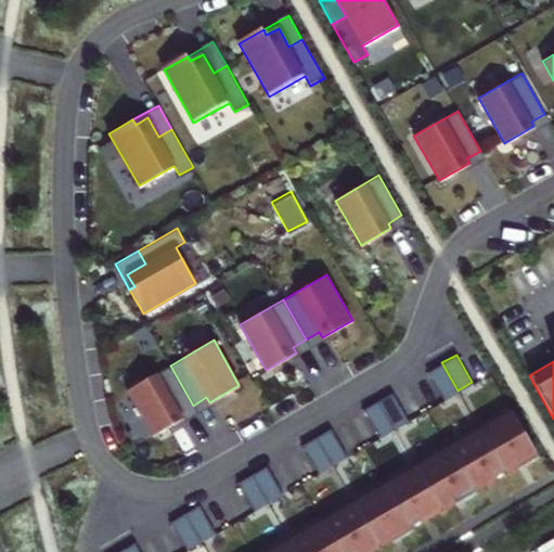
[(458,390),(441,362),(427,371),(443,398),(458,390)]
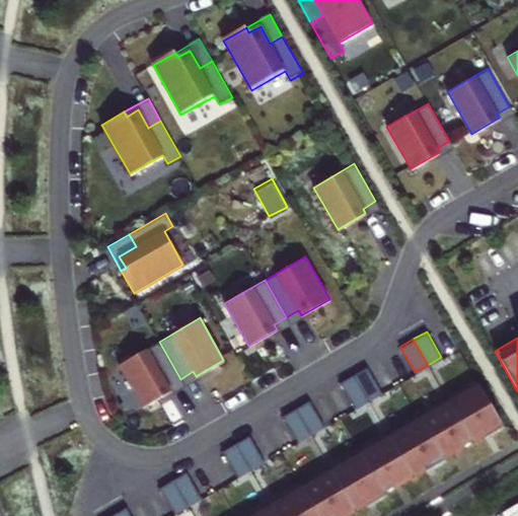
[(180,379),(159,342),(119,365),(143,407),(170,390),(168,385),(180,379)]
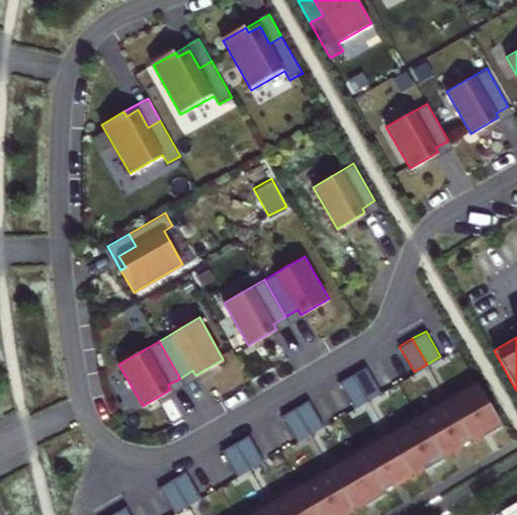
[(380,392),(365,365),(352,373),(367,399),(380,392)]
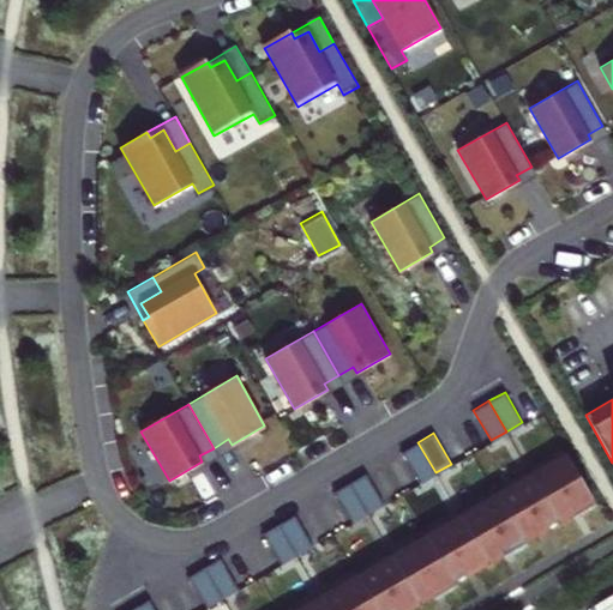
[(436,472),(418,442),(402,451),(420,482),(436,472)]
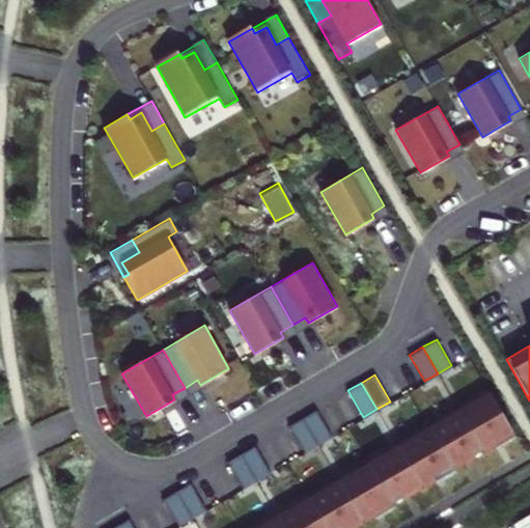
[(514,436),(491,395),(461,412),(483,451),(494,445),(495,447),(514,436)]
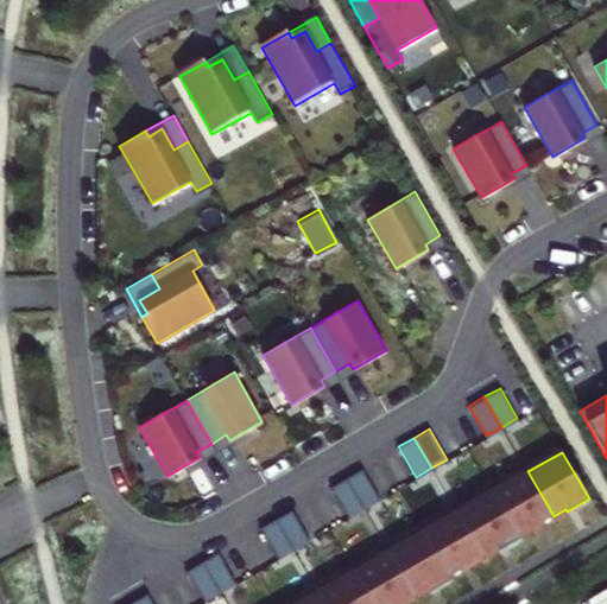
[(379,498),(361,468),(346,477),(364,507),(379,498)]
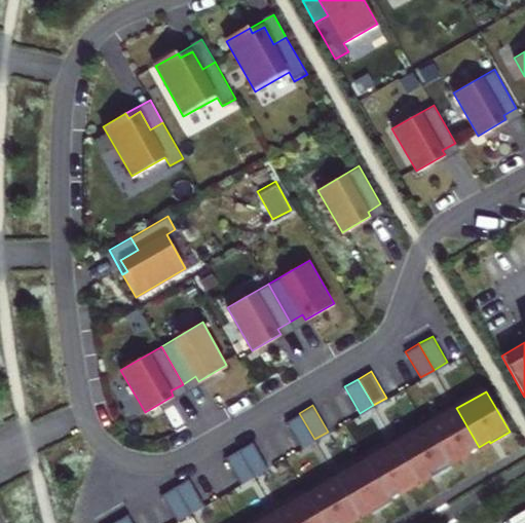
[(479,447),(456,408),(427,425),(450,463),(479,447)]
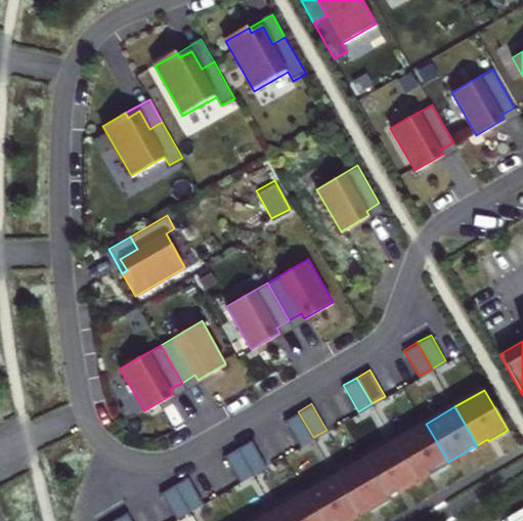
[(313,437),(298,411),(285,419),(300,445),(313,437)]
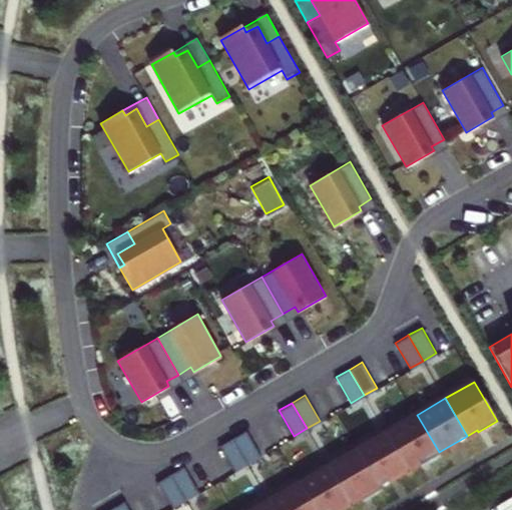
[(439,452),(417,415),(386,433),(408,470),(419,463),(421,466),(440,454),(439,452)]
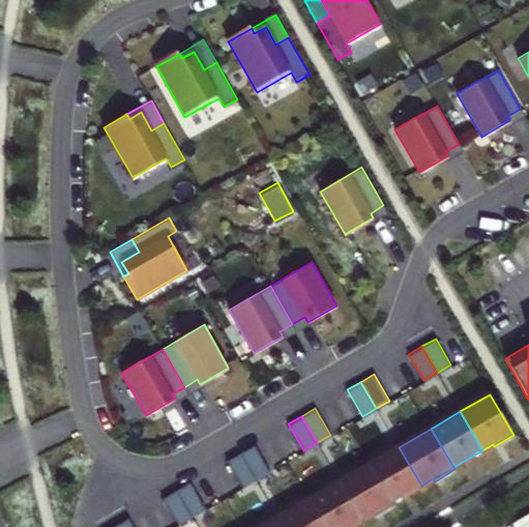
[(269,470),(254,444),(240,451),(256,478),(269,470)]
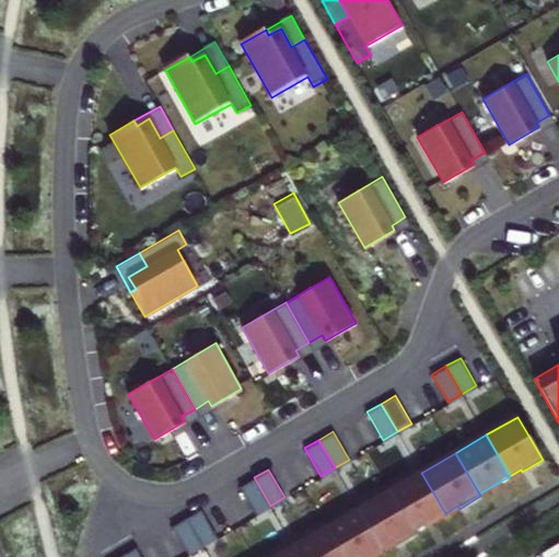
[(445,513),(421,473),(391,490),(414,532),(445,513)]
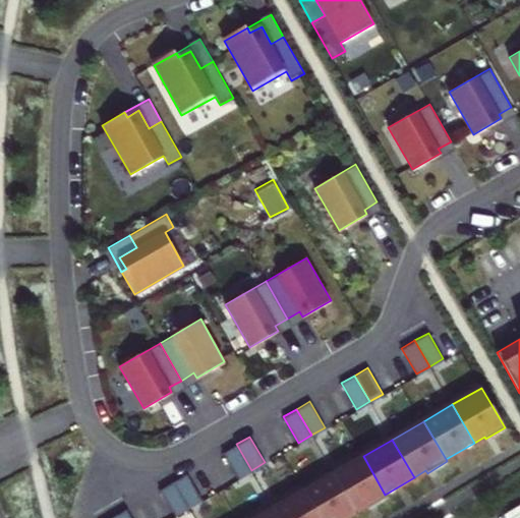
[(251,470),(236,444),(223,452),(238,477),(251,470)]
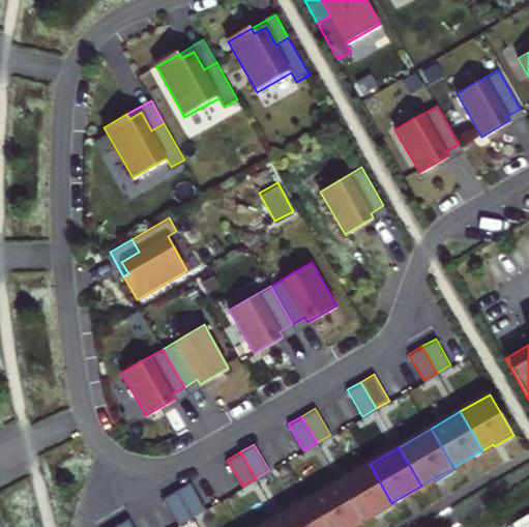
[(391,503),(370,464),(340,481),(362,520),(373,514),(374,517),(393,505),(391,503)]
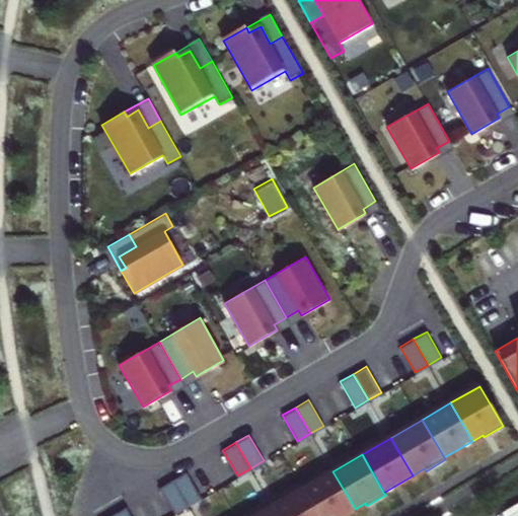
[(201,497),(186,471),(172,478),(188,505),(201,497)]
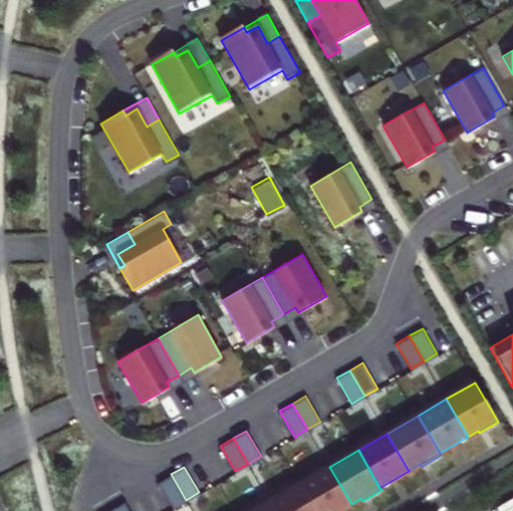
[(339,510),(351,504),(329,467),(301,483),(316,510),(339,510)]
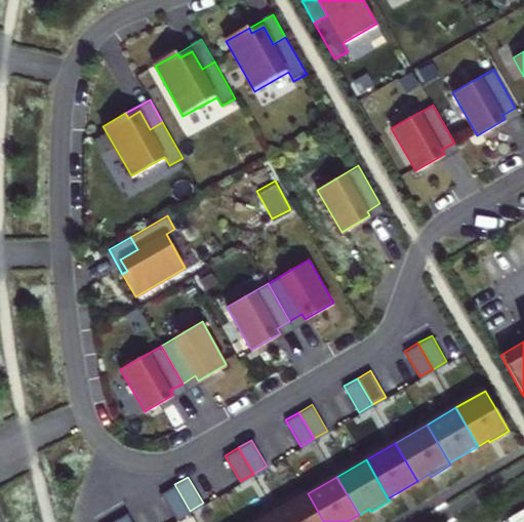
[(190,511),(174,484),(161,492),(176,519),(190,511)]
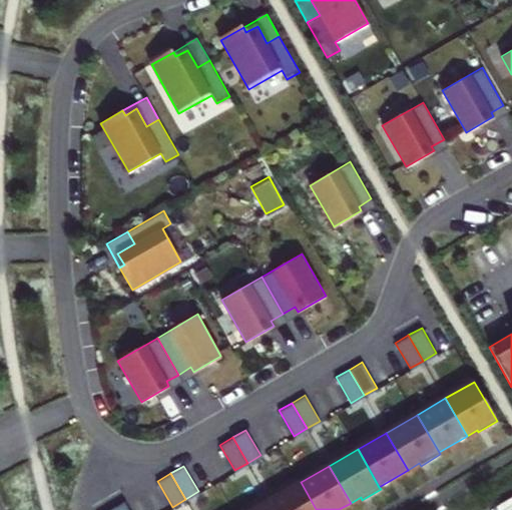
[(316,509),(301,482),(270,500),(275,509),(316,509)]
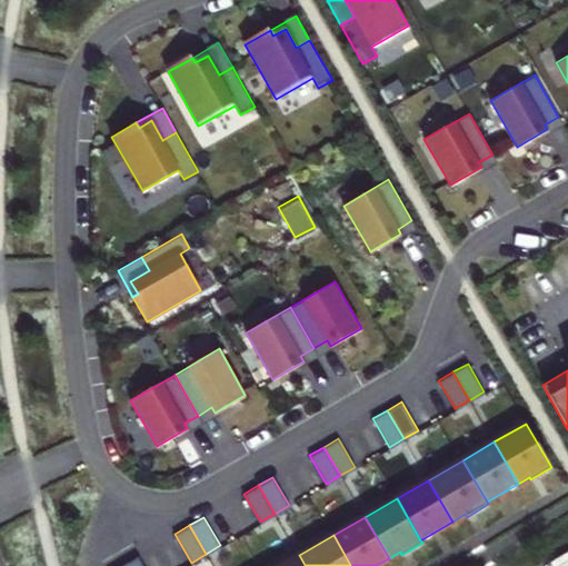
[(143,565),(138,555),(123,564),(123,565),(143,565)]
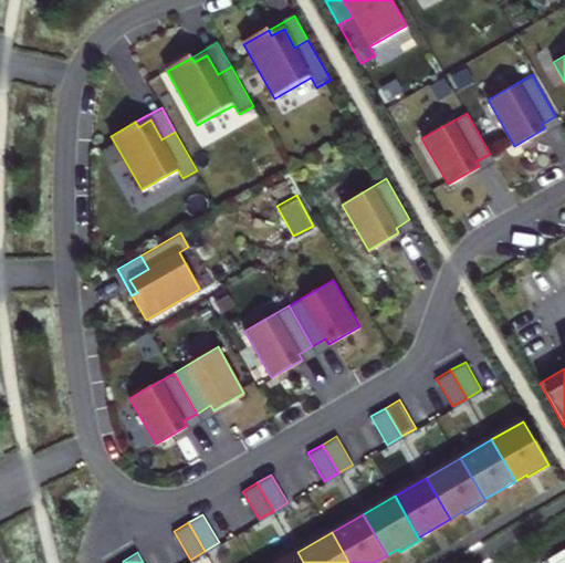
[(303,562),(297,552),(278,562),(303,562)]
